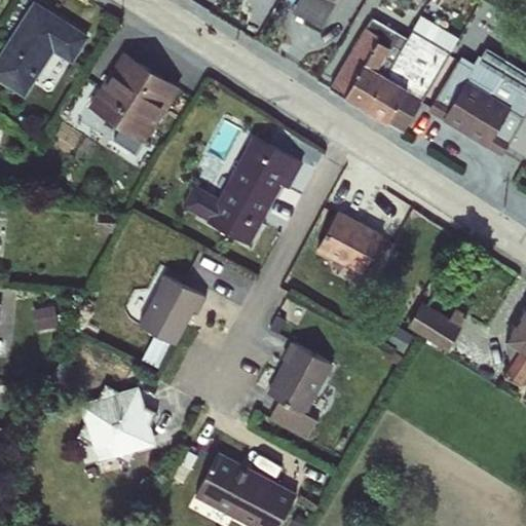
[(34,0),(33,0),(0,51),(0,81),(25,98),(53,52),(72,64),(90,36),(34,0)]
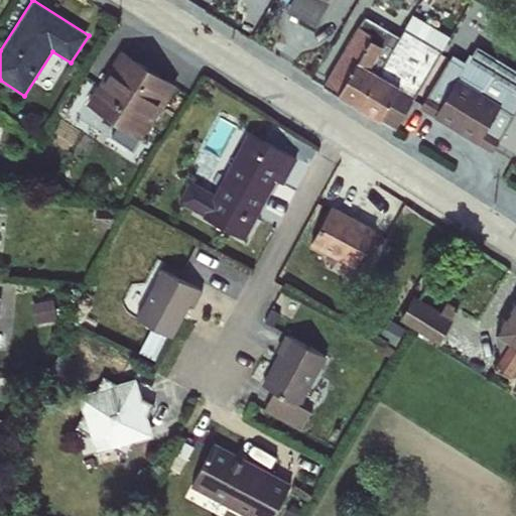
[(290,0),(286,8),(321,24),(335,0),(290,0)]
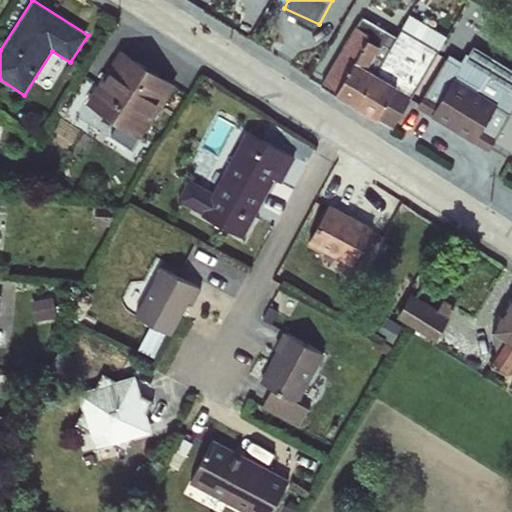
[(316,80),(394,124),(451,29),(412,9),(400,27),(363,11),(316,80)]
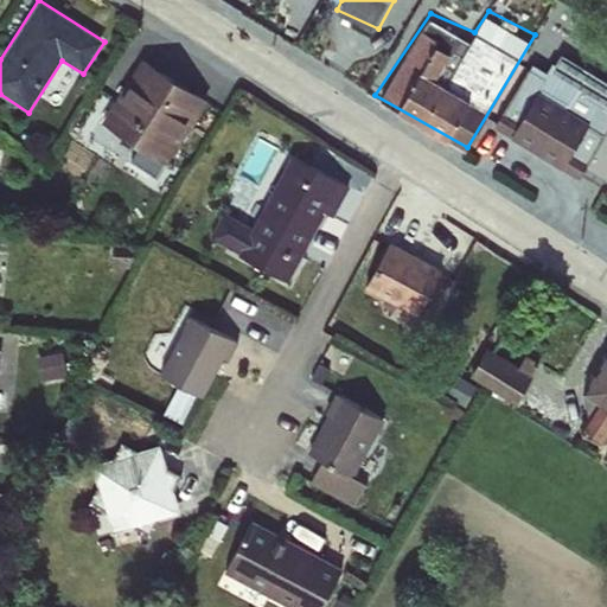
[(496,121),(581,172),(606,131),(606,75),(562,48),(550,65),(534,57),(496,121)]
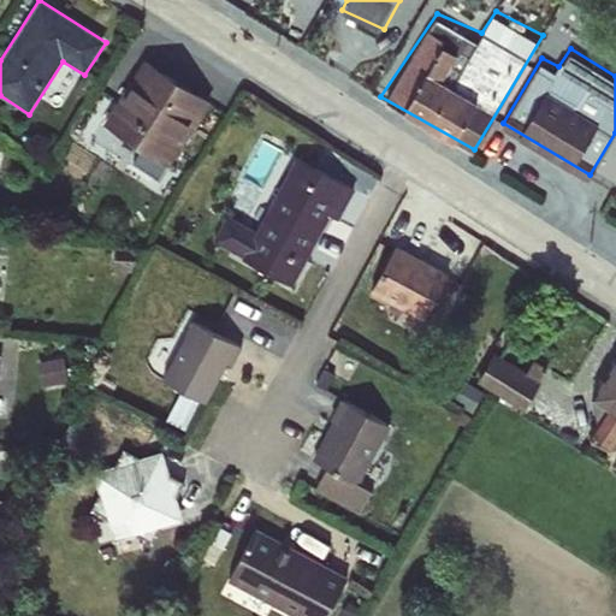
[(141,149),(166,165),(169,167),(211,101),(144,59),(102,124),(141,149)]
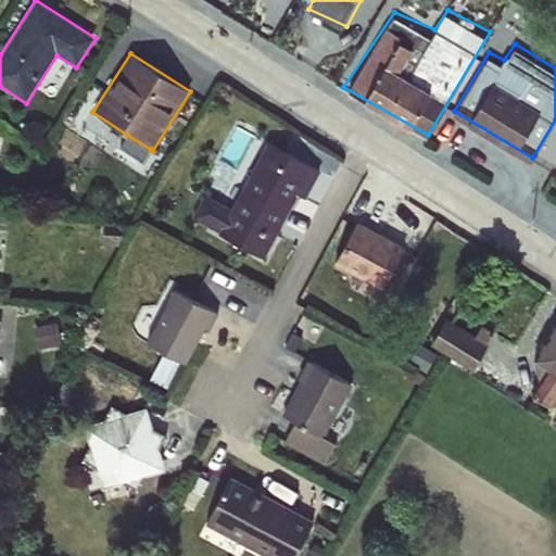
[(150,149),(127,135),(119,147),(142,161),(150,149)]
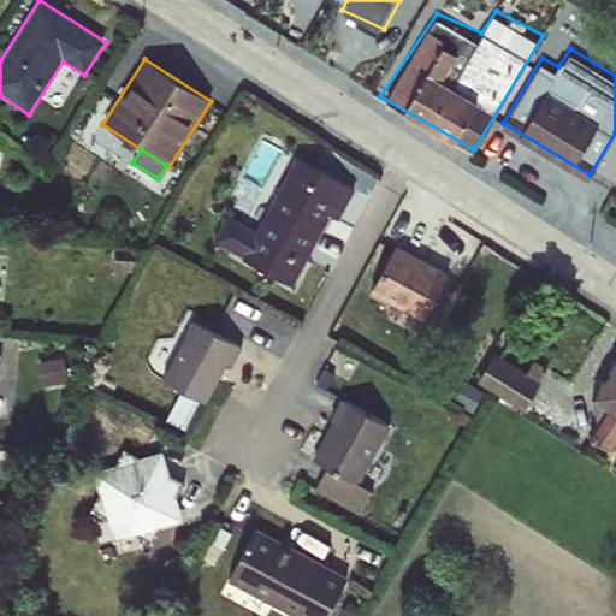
[(258,229),(241,259),(294,286),(330,217),(338,221),(355,189),(296,158),(258,229)]
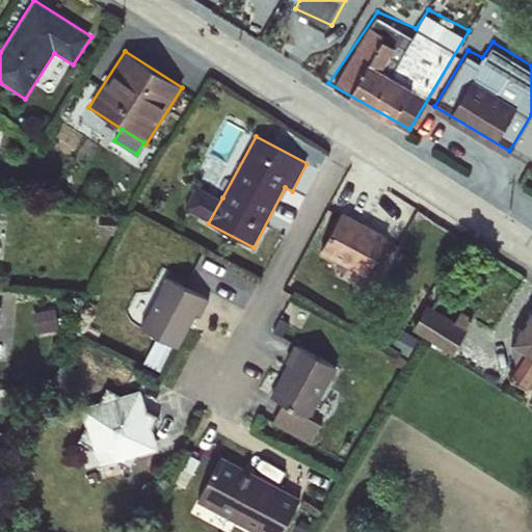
[(185,207),(208,223),(222,197),(196,184),(185,207)]
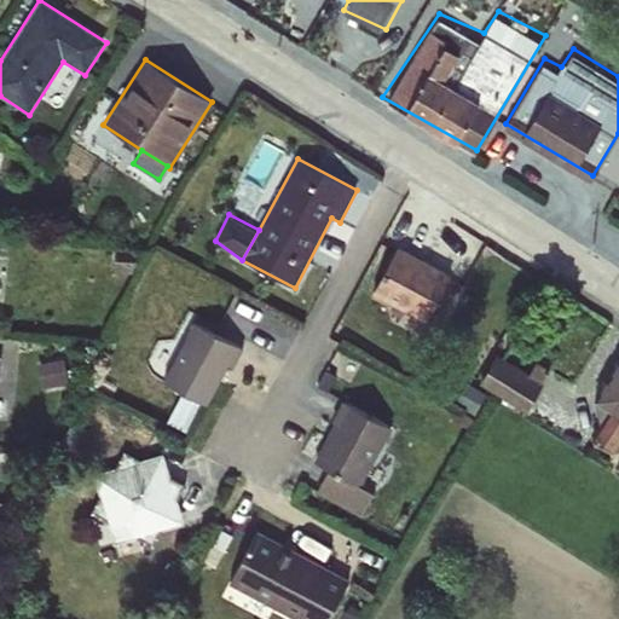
[(398,247),(372,294),(426,323),(451,276),(398,247)]
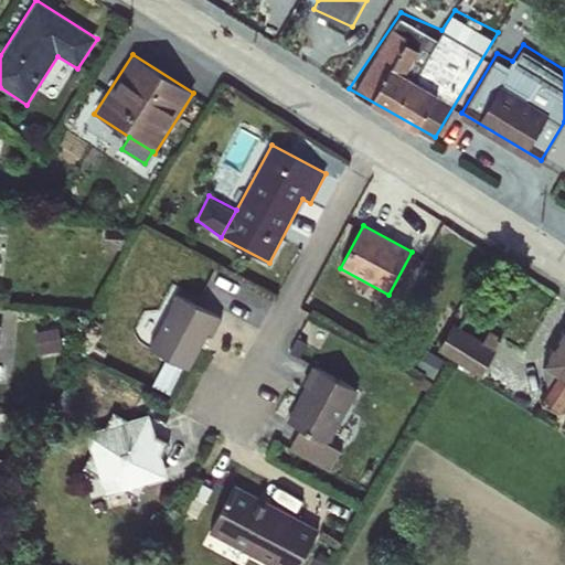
[(105,230),(104,252),(124,252),(125,231),(105,230)]
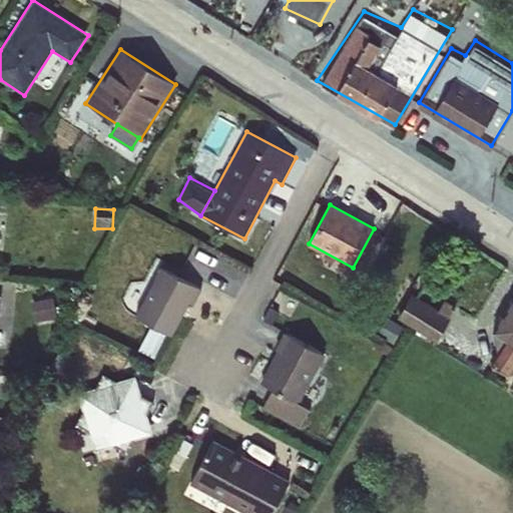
[(161,268),(134,317),(151,326),(168,334),(172,336),(189,304),(193,306),(201,289),(161,268)]
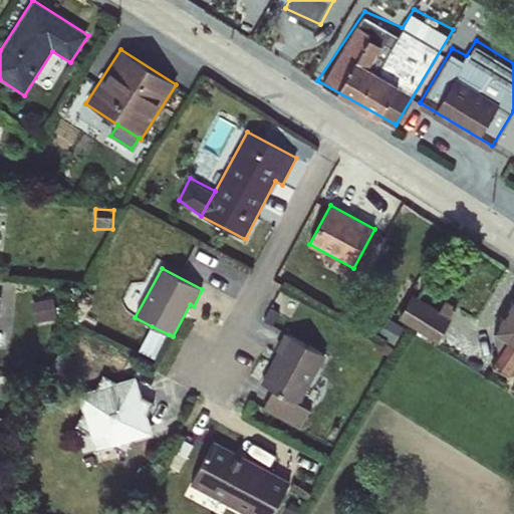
[(413,295),(398,319),(437,343),(452,318),(413,295)]
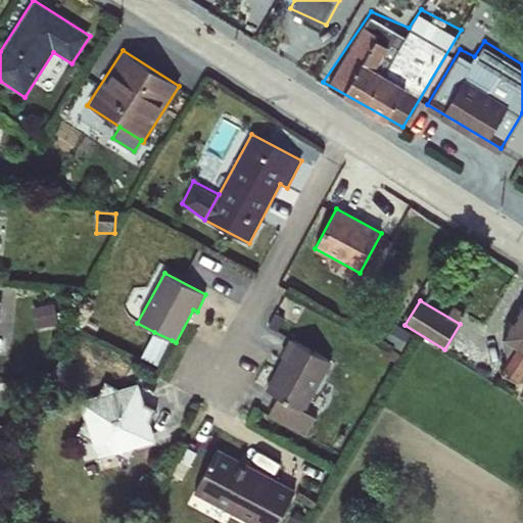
[(503,339),(522,351),(522,303),(501,338),(503,339)]
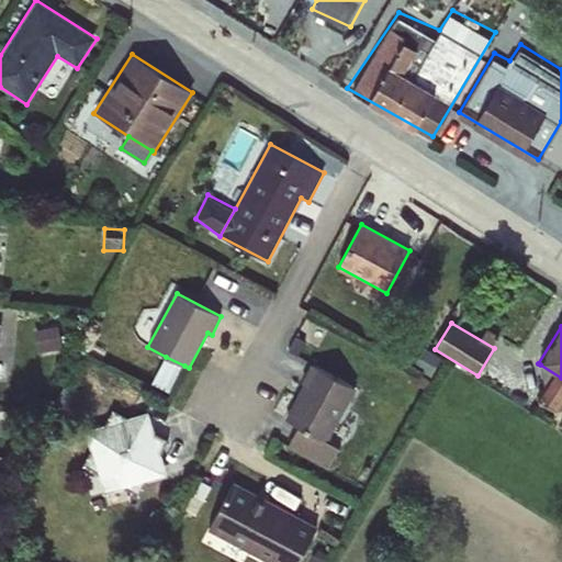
[(295,336),(288,350),(299,357),(306,343),(295,336)]
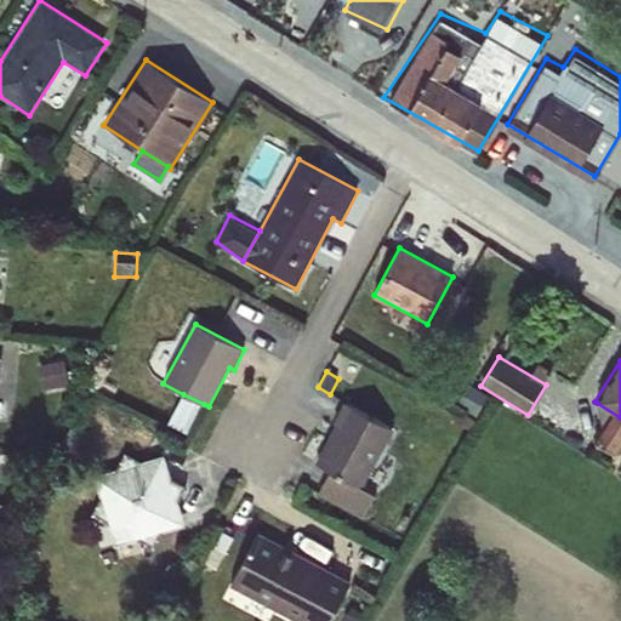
[(468,383),(456,405),(476,417),(489,396),(468,383)]
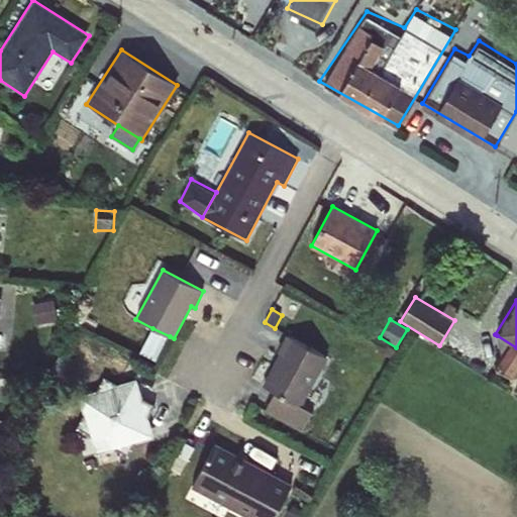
[(152,328),(140,353),(157,362),(170,336),(152,328)]
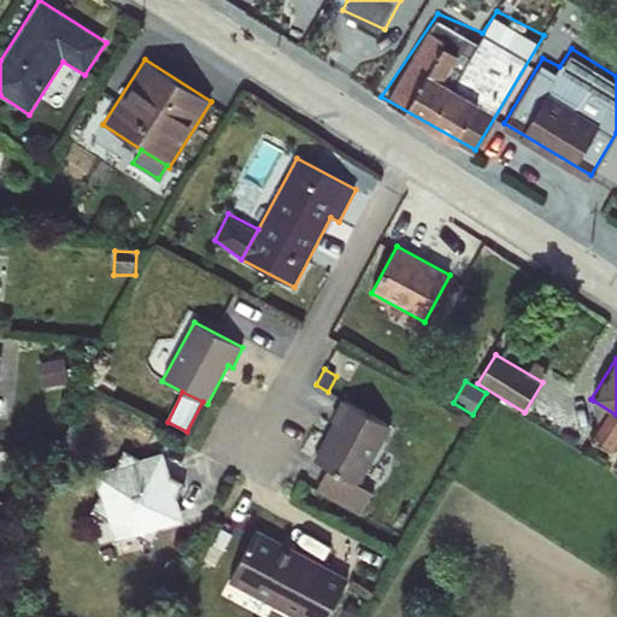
[(327,466),(360,485),(391,425),(341,399),(330,421),(333,422),(312,459),(327,466)]
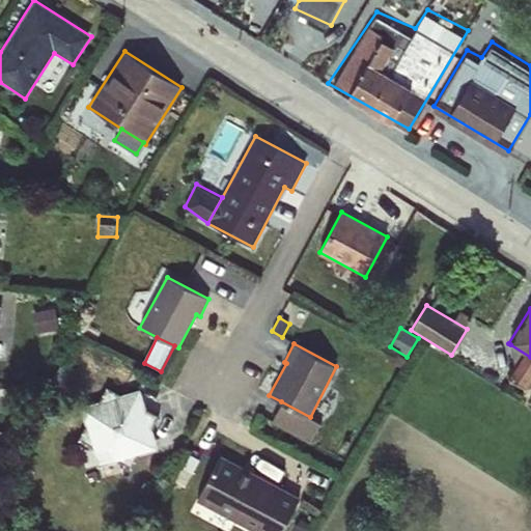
[(530,357),(510,344),(514,365),(506,378),(527,390),(530,383),(530,357)]
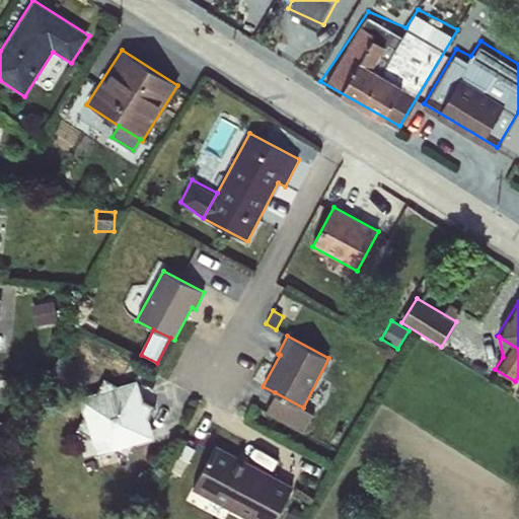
[(83,417),(76,431),(90,438),(95,457),(115,451),(128,459),(135,445),(154,439),(149,420),(156,406),(142,399),(137,380),(118,386),(103,379),(96,392),(78,398),(83,417)]
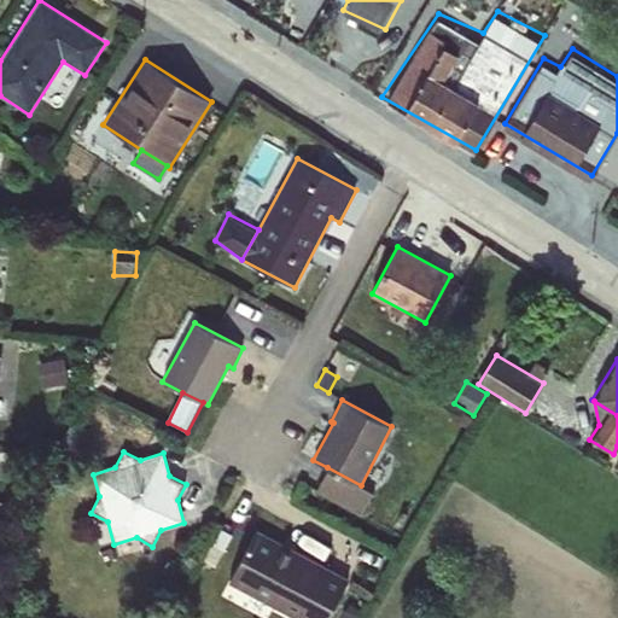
[(361,485),(327,467),(315,490),(362,514),(374,490),(361,485)]
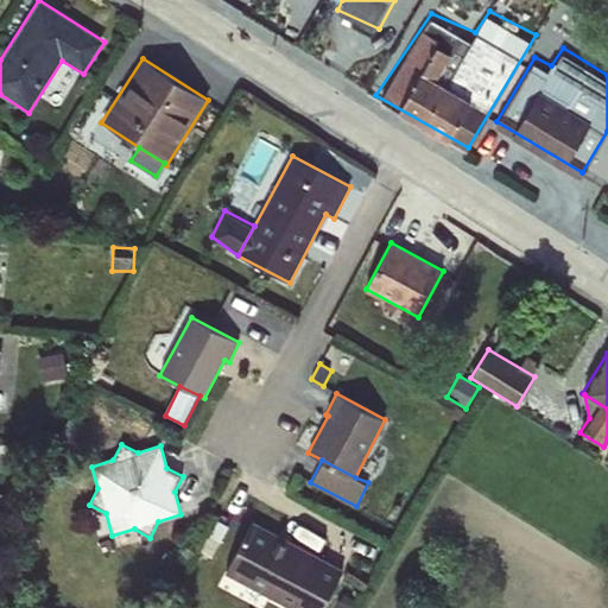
[(252,521),(225,574),(290,607),(323,607),(343,570),(252,521)]
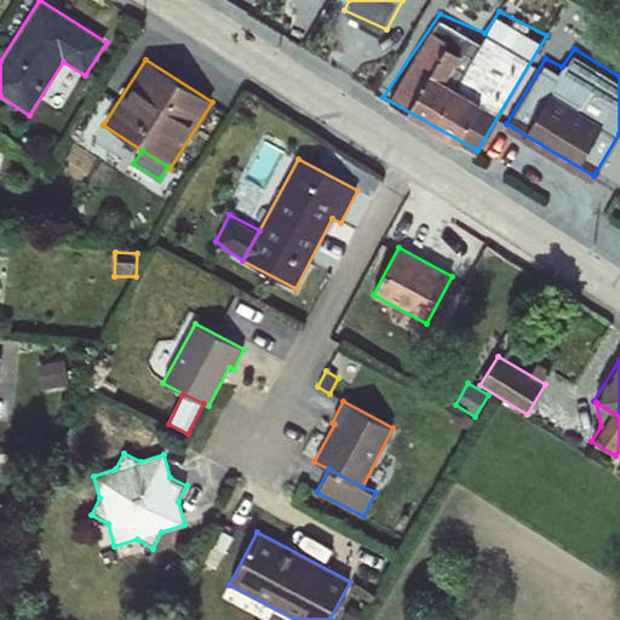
[(350,604),(342,619),(343,619),(357,619),(362,612),(350,604)]
